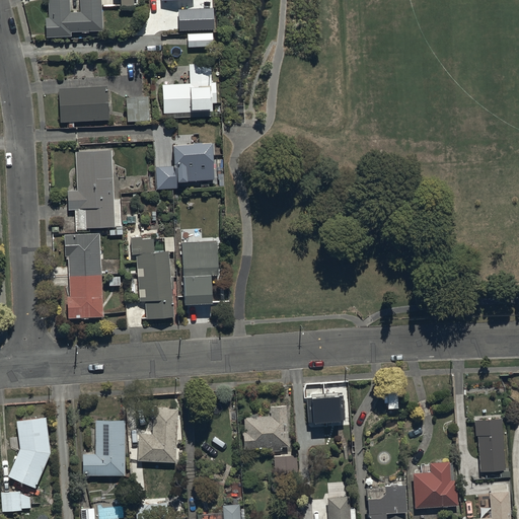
[(70,0),(49,0),(50,14),(47,14),(47,33),(72,33),(72,28),(102,28),(101,0),(81,0),(81,9),(71,9),(70,0)]
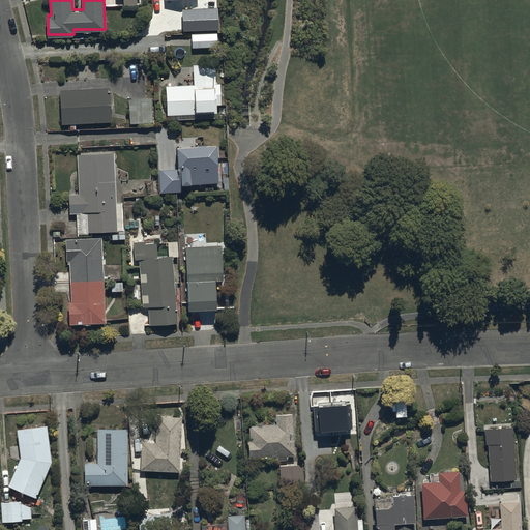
[(202,4),(180,5),(181,31),(205,30),(204,23),(222,22),(222,8),(202,9),(202,4)]
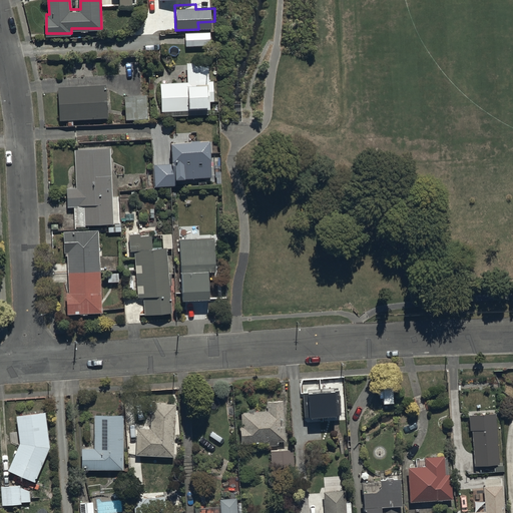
[(210,31),(185,32),(186,44),(210,44),(210,31)]
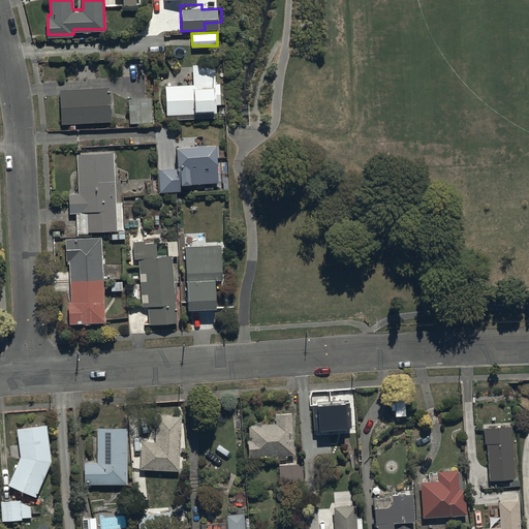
[(166,84),(166,113),(218,111),(217,102),(221,102),(220,81),(216,81),(215,62),(193,62),(194,83),(166,84)]
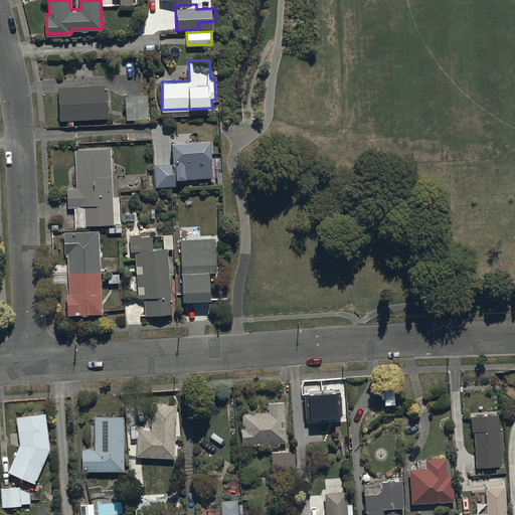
[(58,86),(60,119),(110,117),(108,83),(58,86)]
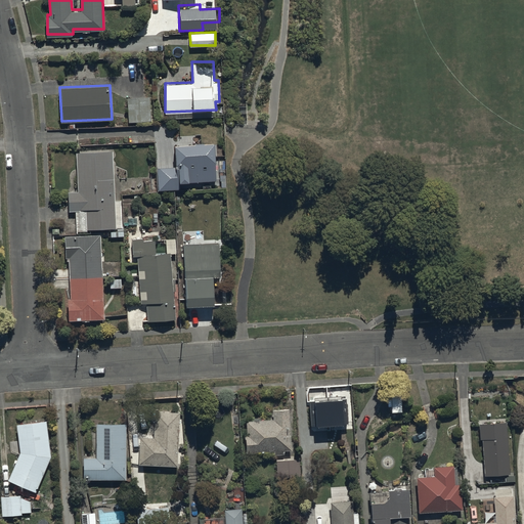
[(128,96),(129,121),(151,120),(151,96),(128,96)]
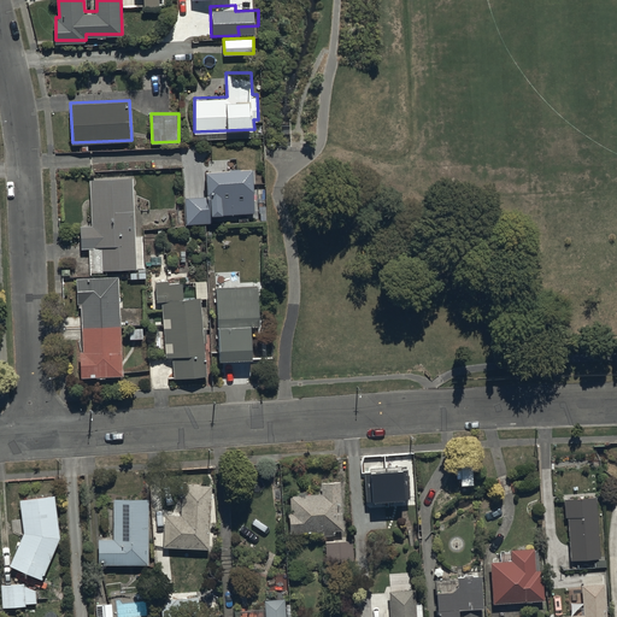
[(186,195),(187,222),(212,221),(212,212),(254,211),(253,164),(207,165),(209,194),(186,195)]
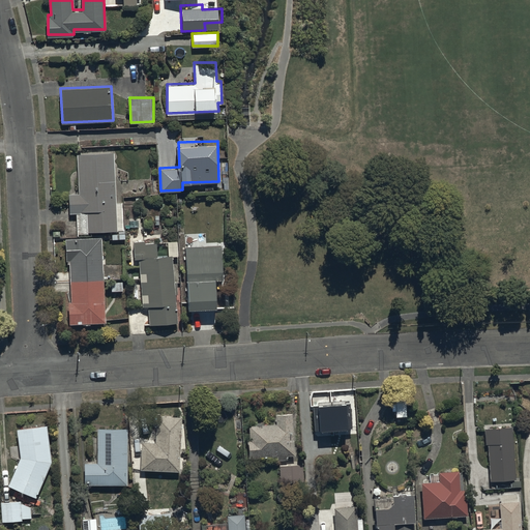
[(88,210),(89,231),(118,229),(114,151),(78,153),(80,192),(70,192),(71,211),(88,210)]
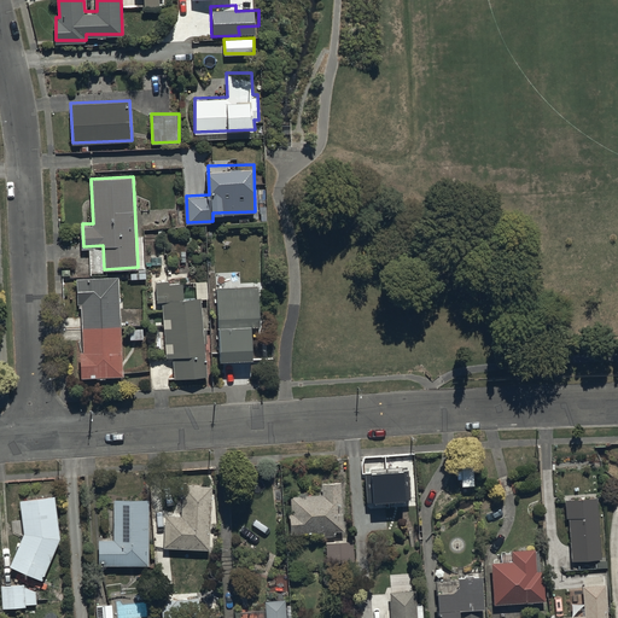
[(120,274),(77,277),(79,302),(83,302),(85,350),(81,350),(81,374),(123,373),(120,274)]
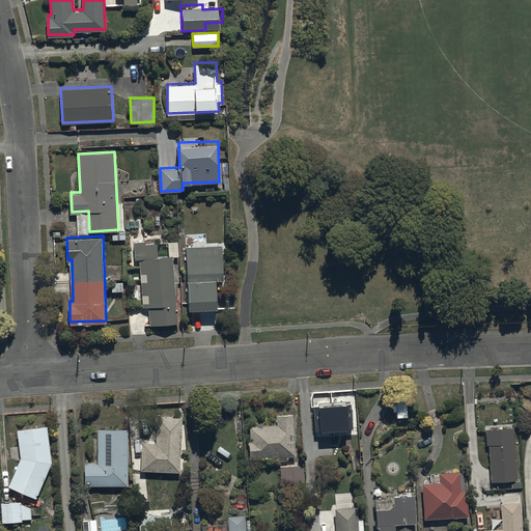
[(148,306),(150,324),(178,322),(173,253),(159,255),(158,241),(146,242),(146,240),(135,241),(136,258),(140,258),(143,306),(148,306)]
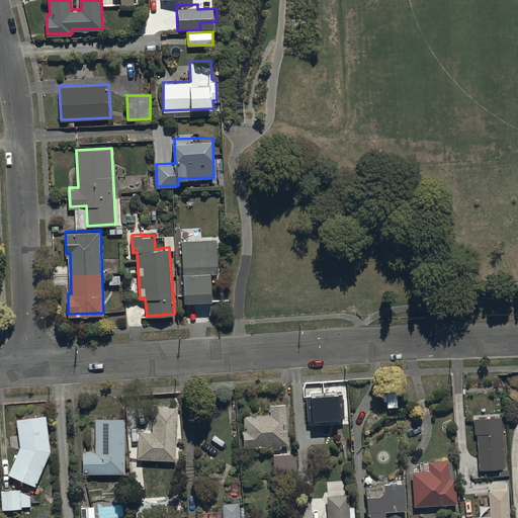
[(218,239),(182,240),(185,300),(213,299),(211,272),(219,272),(218,239)]
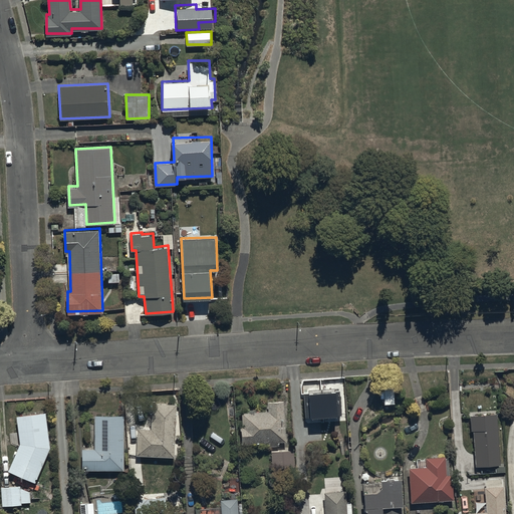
[(339,392),(304,395),(306,420),(341,418),(339,392)]
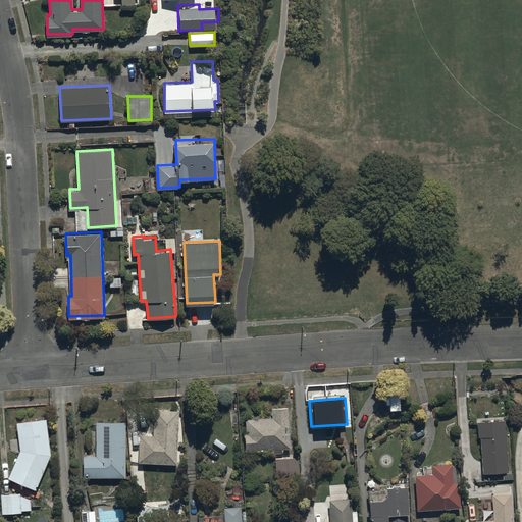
[(273,415),(247,416),(247,430),(245,430),(246,449),(273,448),(273,452),(283,452),(283,447),(291,446),(289,405),(272,406),(273,415)]
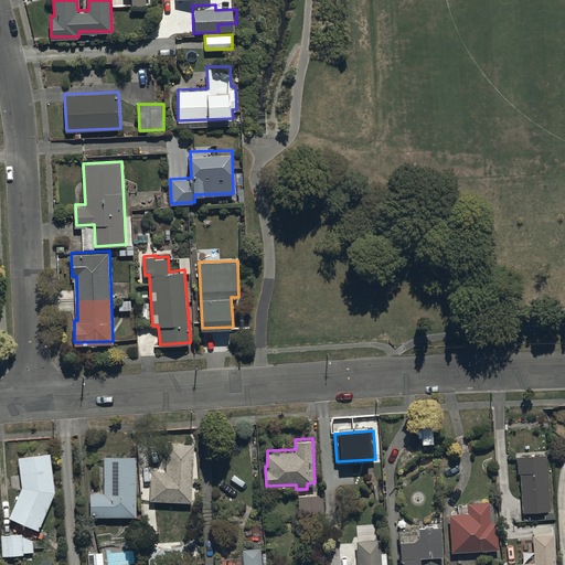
[(152,469),(151,499),(192,500),(194,441),(168,440),(167,470),(152,469)]
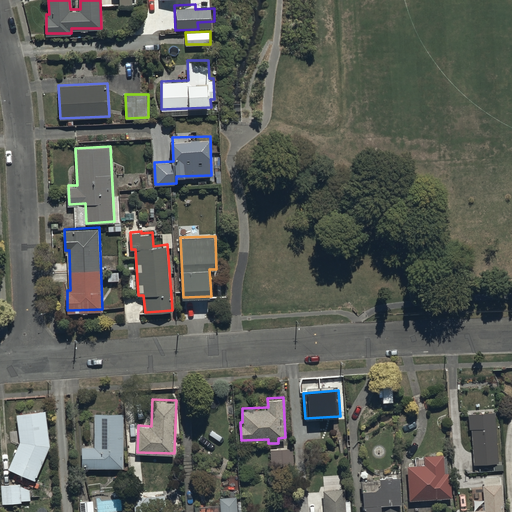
[(50,445),(46,409),(17,412),(20,440),(8,467),(36,479),(50,445)]
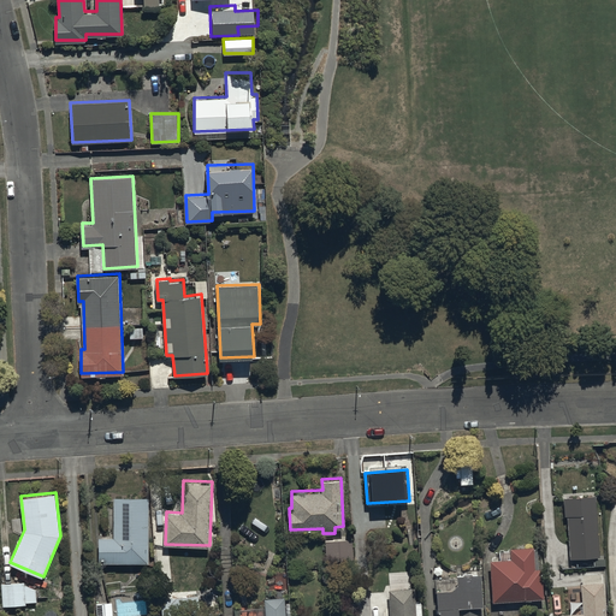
[(568,514),(570,556),(598,555),(596,493),(563,495),(563,514),(568,514)]
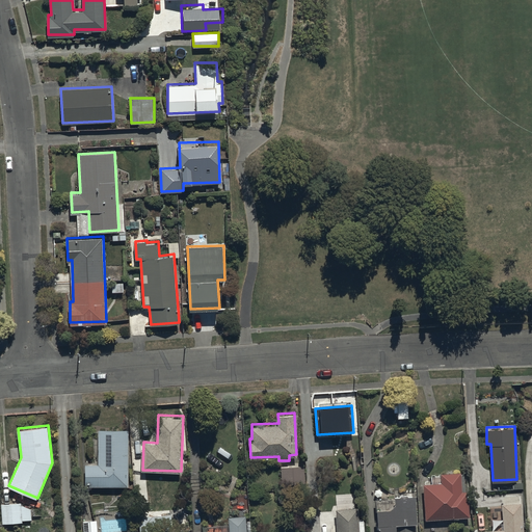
[(99,462),(85,462),(85,485),(129,484),(129,427),(98,428),(99,462)]
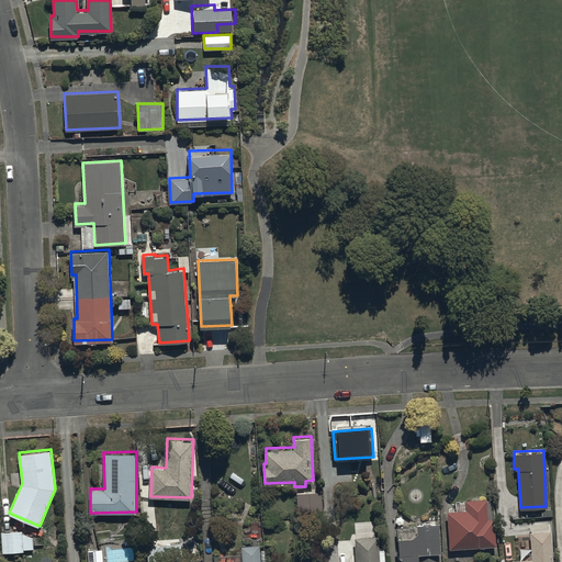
[(321,493),(296,494),(299,513),(323,512),(321,493)]
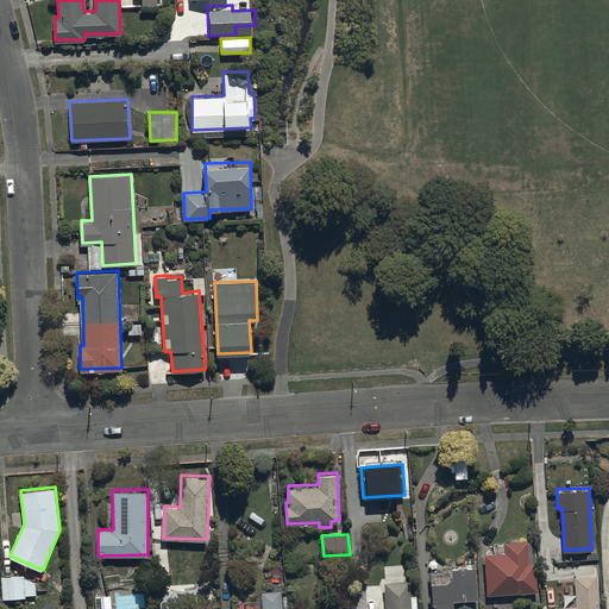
[(504,552),(484,552),(487,594),(537,590),(535,559),(528,559),(528,556),(525,556),(525,548),(527,548),(527,538),(504,539),(504,552)]
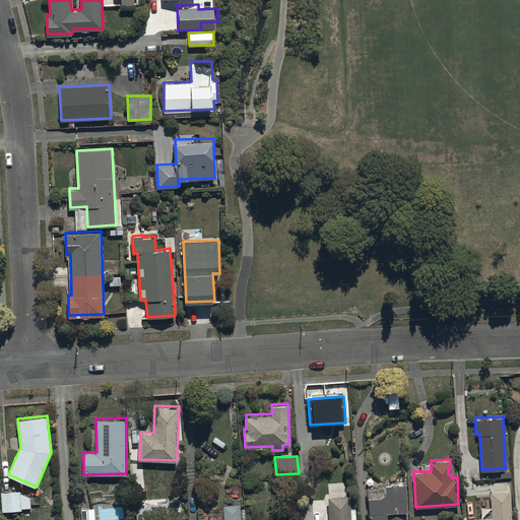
[(368,493),(369,519),(373,519),(386,519),(408,519),(408,507),(405,507),(405,478),(385,478),(385,488),(380,493),(368,493)]
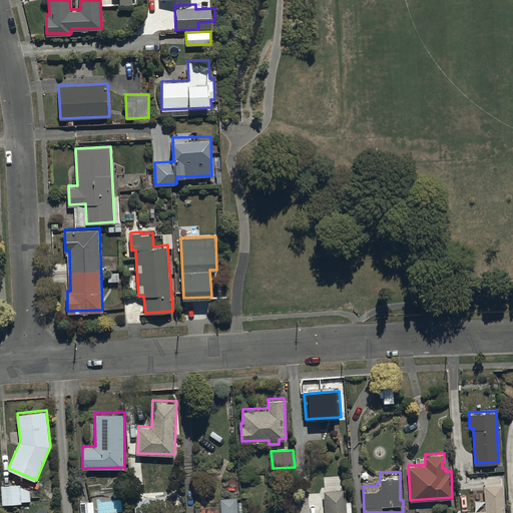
[(485,508),(459,510),(459,512),(505,512),(503,482),(501,483),(501,476),(484,477),(484,484),(485,508)]
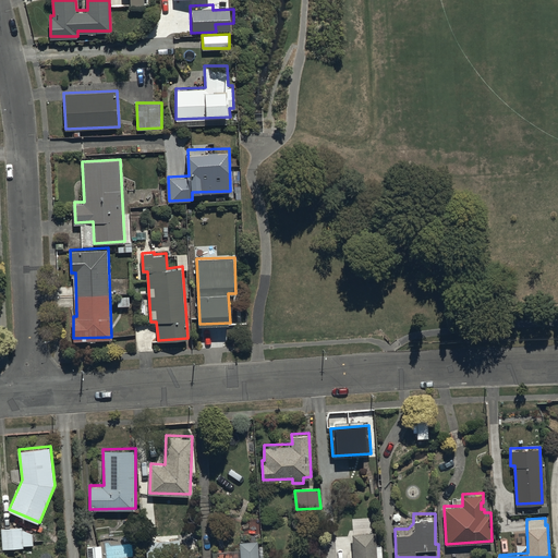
[(2,526),(3,547),(24,547),(24,545),(34,545),(33,532),(23,529),(22,525),(2,526)]
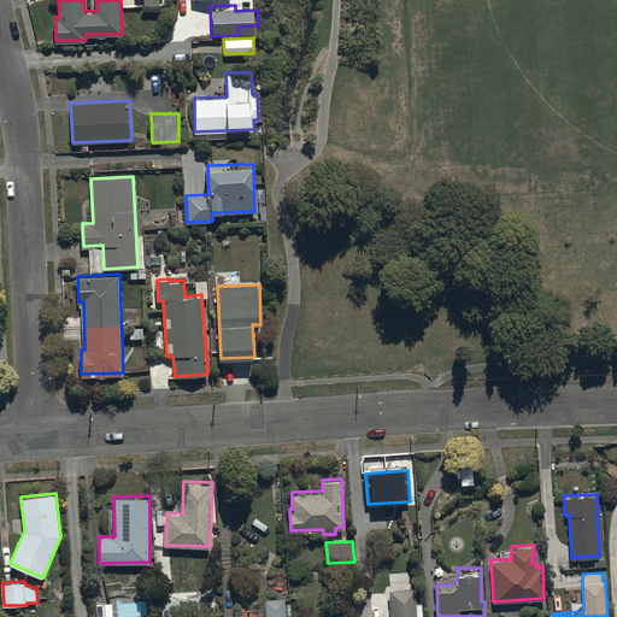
[(417,587),(389,588),(391,616),(423,616),(423,603),(417,603),(417,587)]
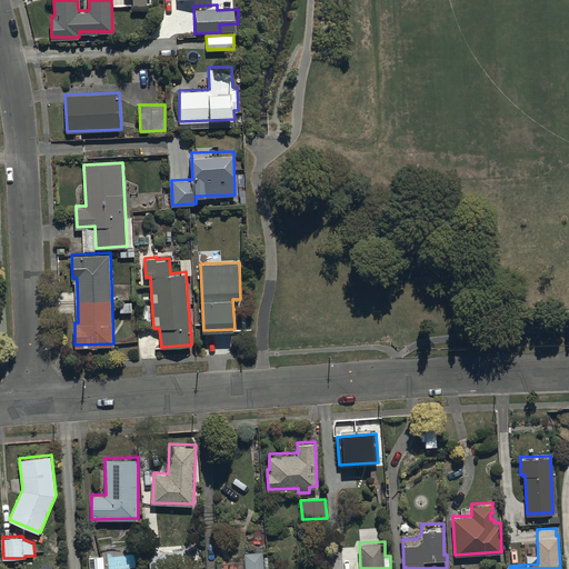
[(233,568),(235,568),(232,568),(265,568),(263,548),(245,550),(246,568),(233,568)]
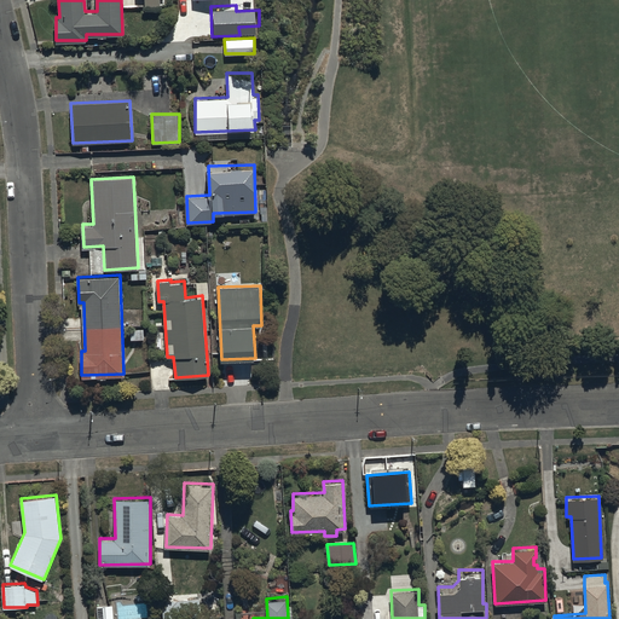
[(114,618),(113,603),(97,605),(97,618),(114,618)]
